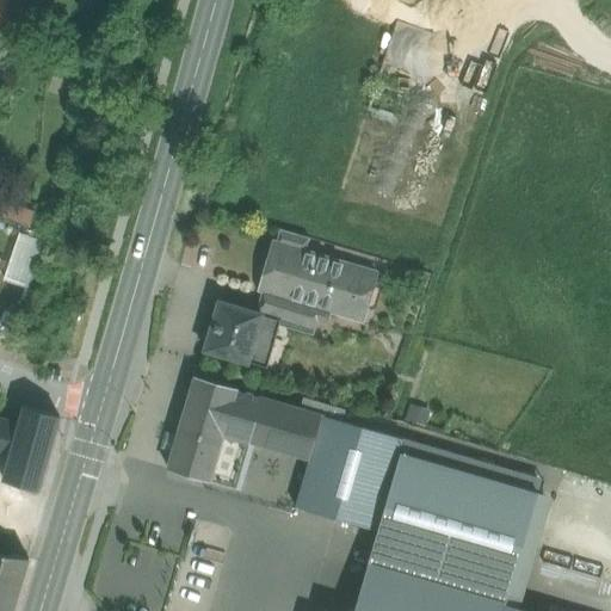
[(474,0),(434,0),(424,31),(458,44),(474,0)]
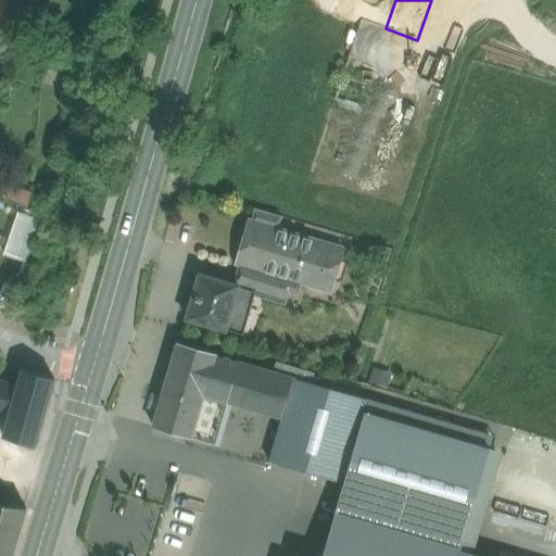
[(78,73),(68,70),(65,83),(75,86),(78,73)]
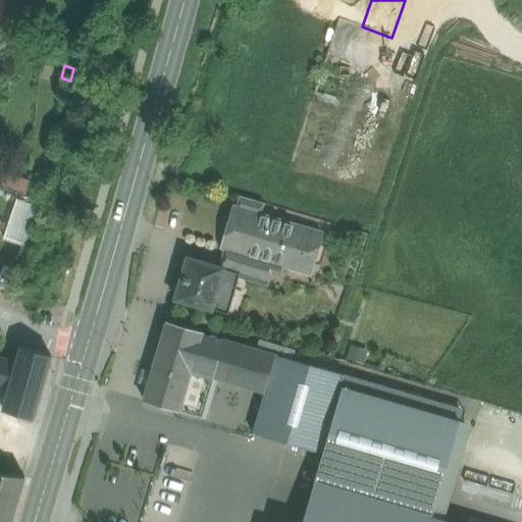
[(29,184),(0,172),(0,184),(25,194),(29,184)]
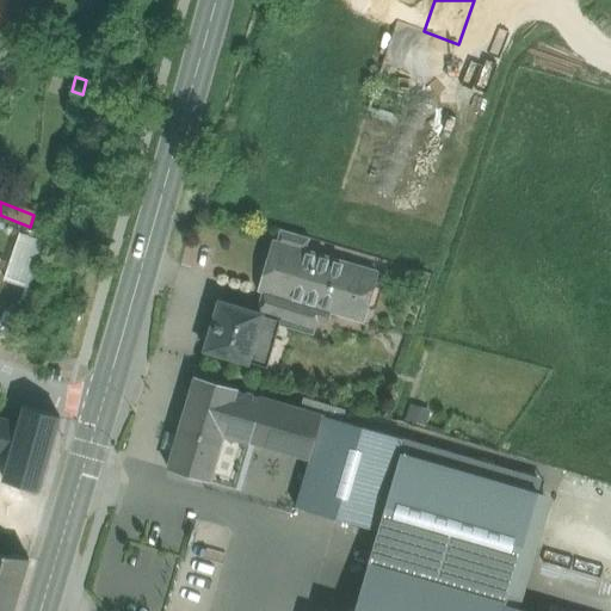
[(19,229),(4,278),(30,287),(45,238),(19,229)]
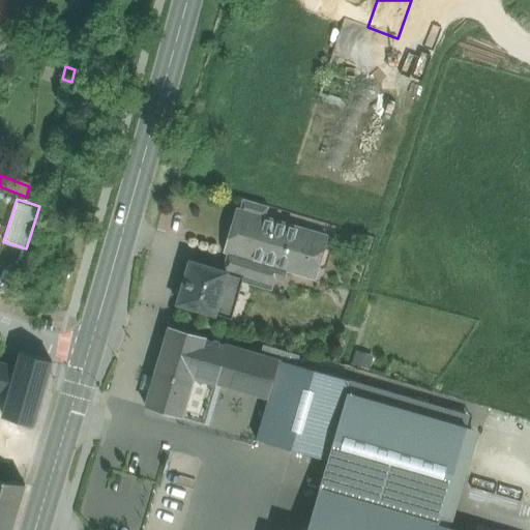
[(268,207),(243,200),(239,212),(264,219),(268,207)]
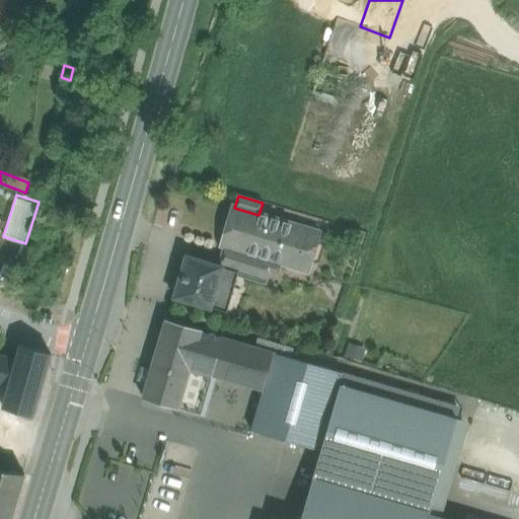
[(234,208),(232,207),(221,245),(227,247),(228,247),(252,254),(281,263),(281,264),(308,272),(319,233),(258,215),(234,208)]
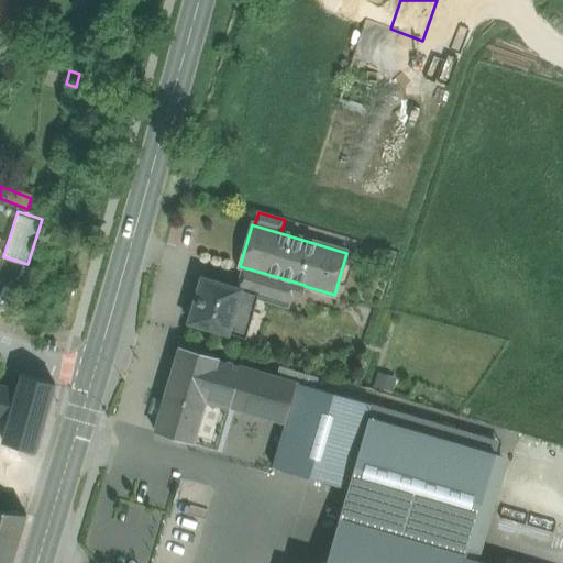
[(274,276),(247,268),(246,268),(241,289),(241,290),(258,295),(258,296),(266,298),(269,289),(274,276)]
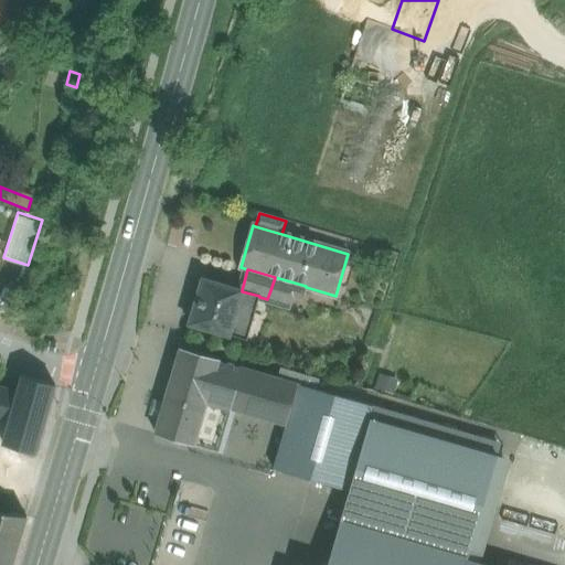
[(306,286),(275,277),(270,290),(302,299),(306,287),(306,286)]
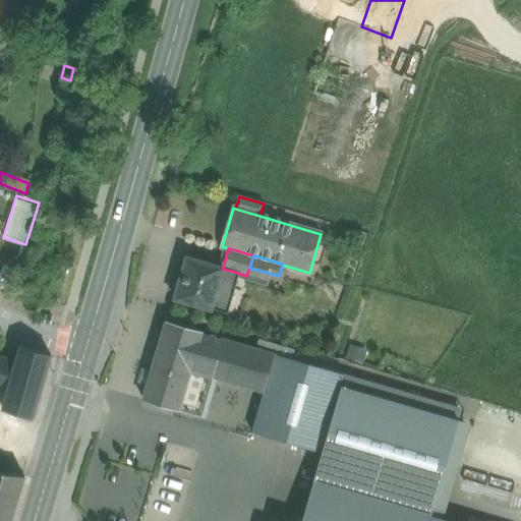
[(223,268),(186,257),(175,299),(211,309),(212,309),(227,314),(234,290),(219,285),(223,269),(223,268)]
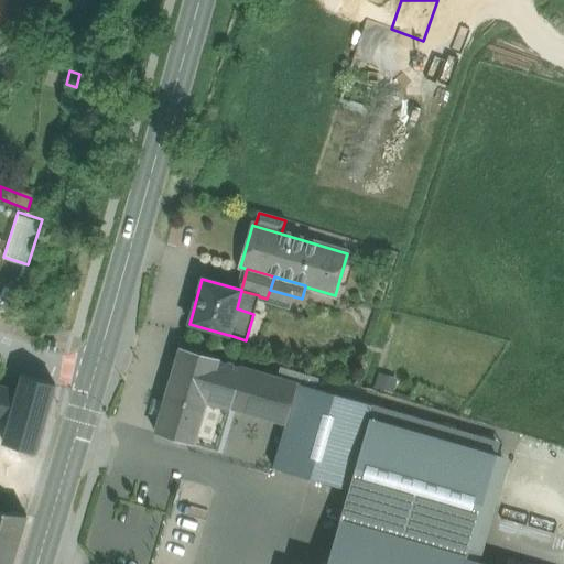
[(259,295),(241,291),(237,308),(253,314),(259,296),(259,295)]
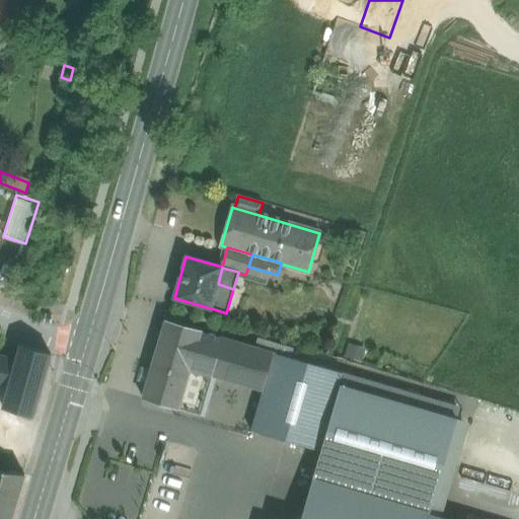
[(51,323),(52,315),(45,314),(43,321),(51,323)]
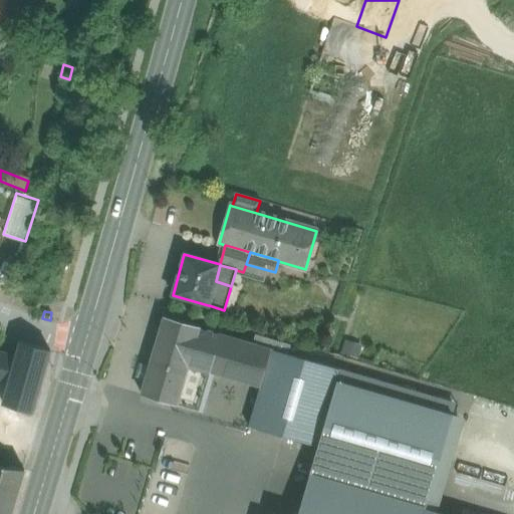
[(198,326),(165,316),(142,395),(199,411),(210,371),(260,387),(271,349),(213,332),(213,330),(210,329),(209,331),(198,327),(198,326)]
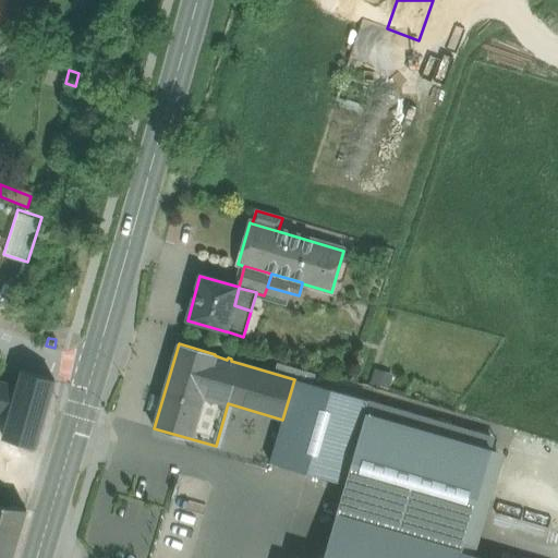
[(22,371),(21,373),(22,374),(17,387),(9,417),(3,438),(33,447),(36,448),(36,446),(39,434),(40,431),(44,419),(45,416),(46,412),(47,410),(46,409),(49,398),(50,397),(50,395),(53,383),(55,380),(52,379),(24,372),(22,371)]
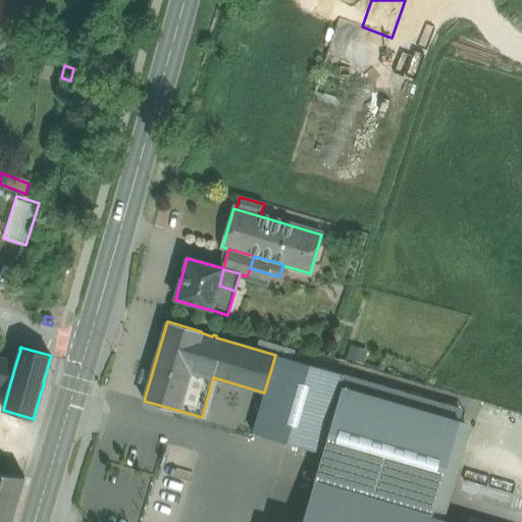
[(344,375),(275,355),(264,393),(252,433),(321,453),(344,375)]
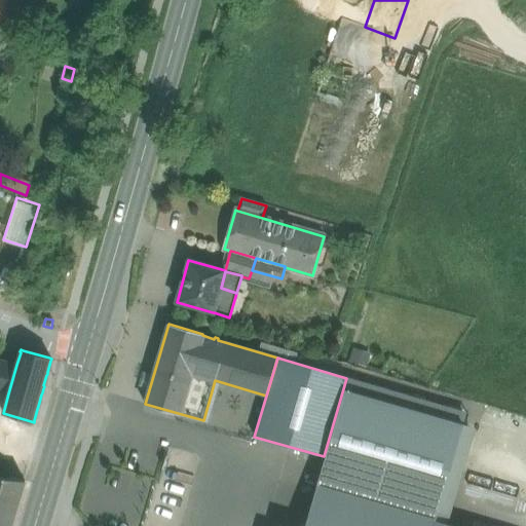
[(16,365),(0,360),(0,390),(8,393),(16,365)]
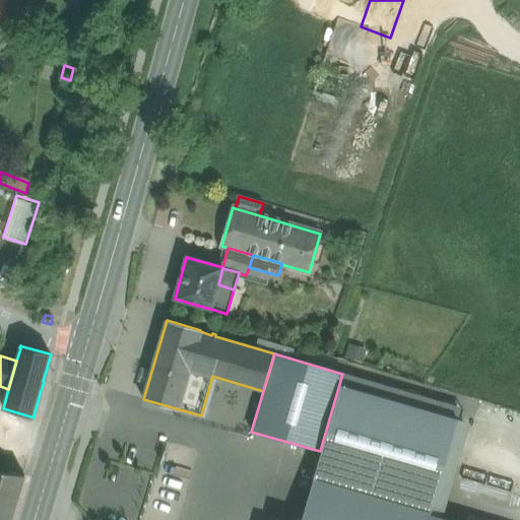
[(423,397),(342,374),(320,451),(322,452),(315,475),(433,509),(458,419),(461,408),(423,397)]
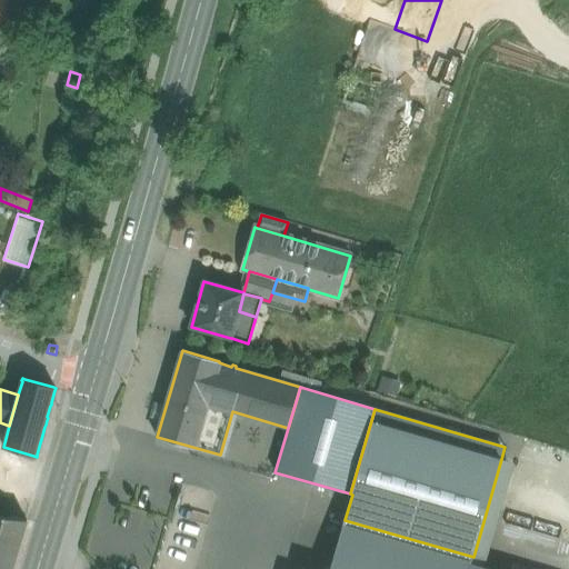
[(0,568),(11,568),(27,520),(0,516),(0,568)]
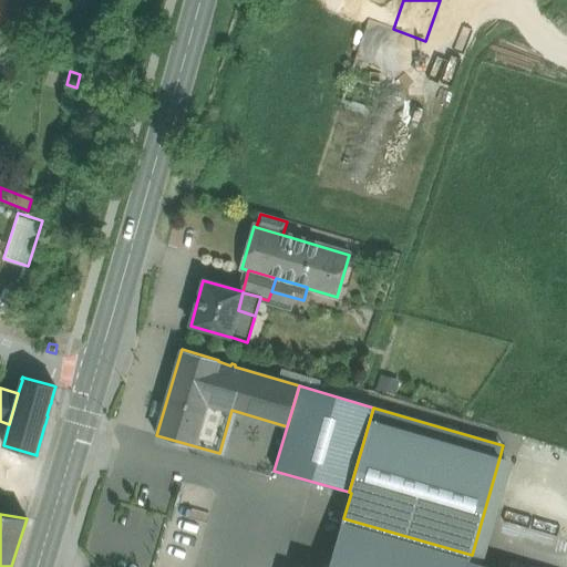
[(467,566),(472,555),(343,518),(328,566),(467,566)]
